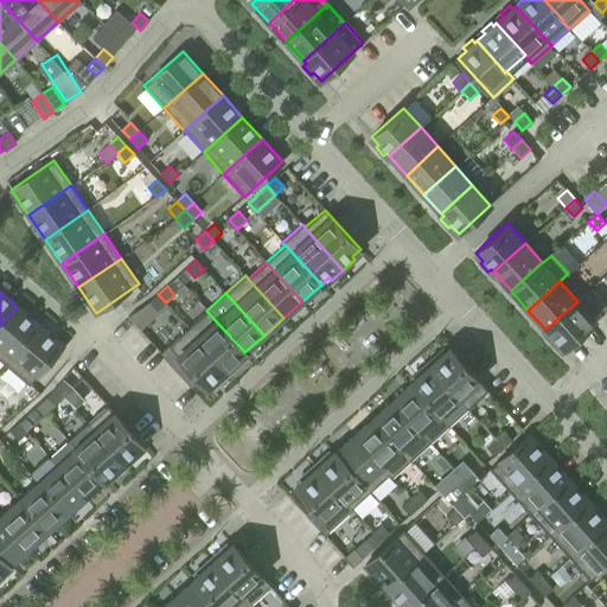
[(166,302),(158,294),(148,302),(157,311),(166,302)]
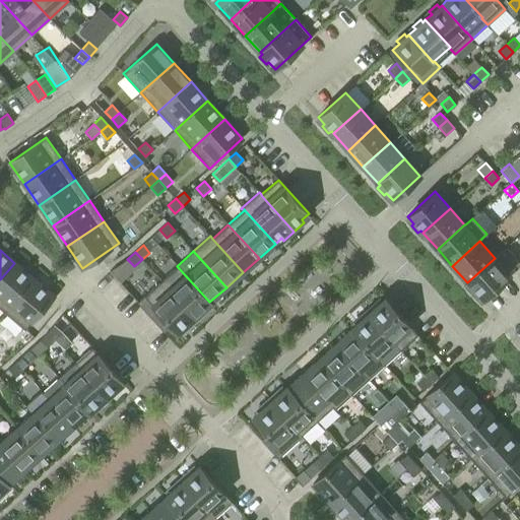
[(495,258),(467,282),(469,284),(466,286),(473,295),(475,291),(482,299),(510,274),(495,258)]
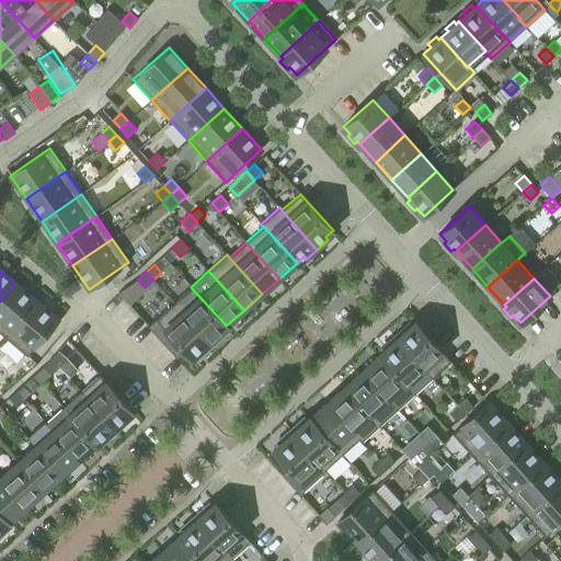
[(36,301),(15,284),(0,301),(0,332),(6,338),(36,301)]
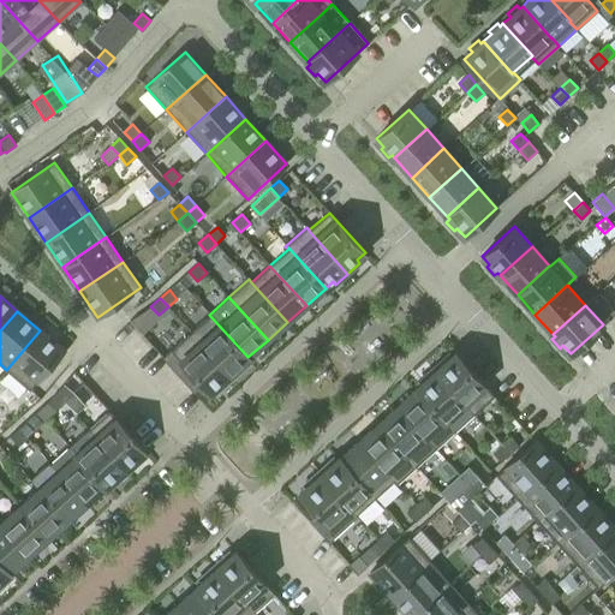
[(248,357),(209,315),(190,332),(232,378),(244,368),(240,364),(248,357)]
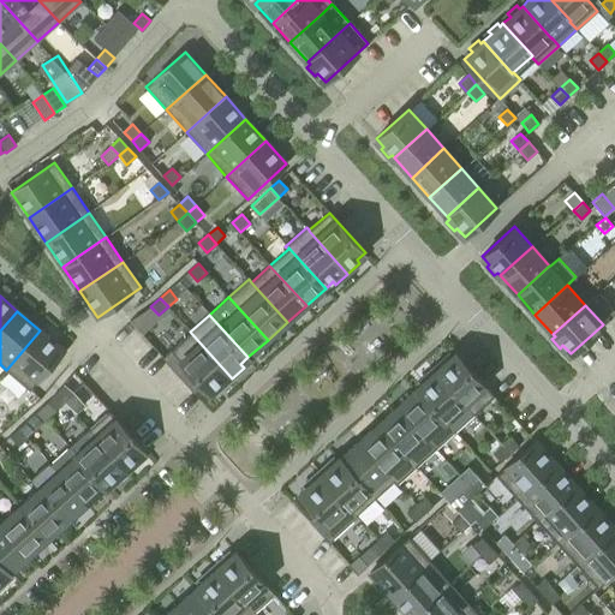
[(64,350),(40,330),(6,370),(29,389),(64,350)]
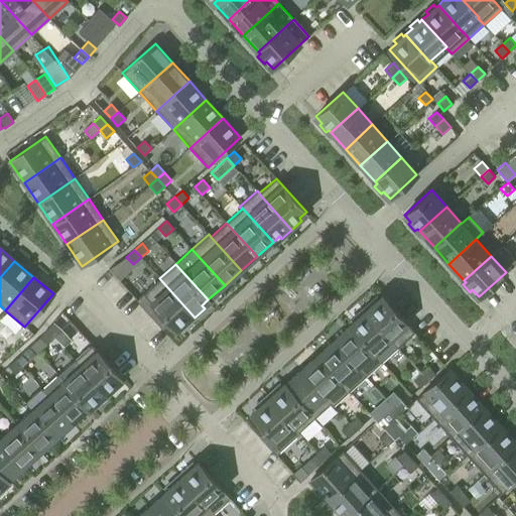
[(163,329),(169,324),(175,330),(182,324),(184,326),(195,317),(159,278),(136,299),(163,329)]
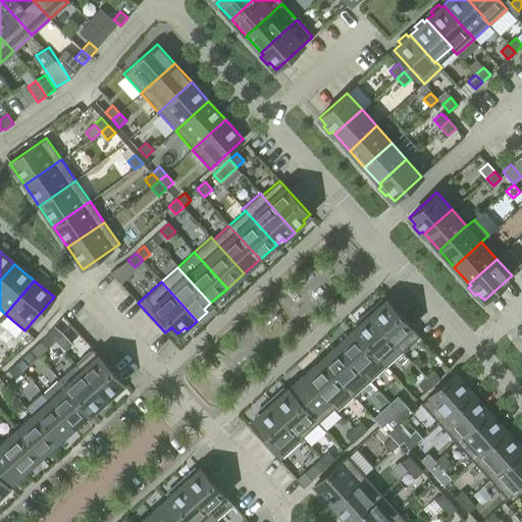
[(367,312),(402,352),(419,335),(386,300),(379,306),(377,303),(367,312)]
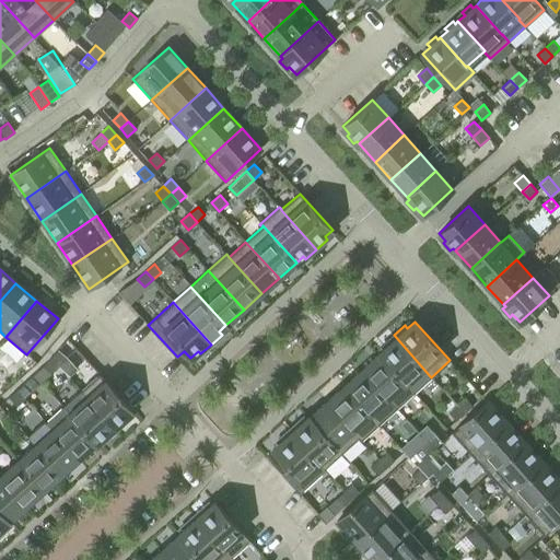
[(385,348),(378,353),(413,393),(431,377),(394,335),(383,345),(385,348)]
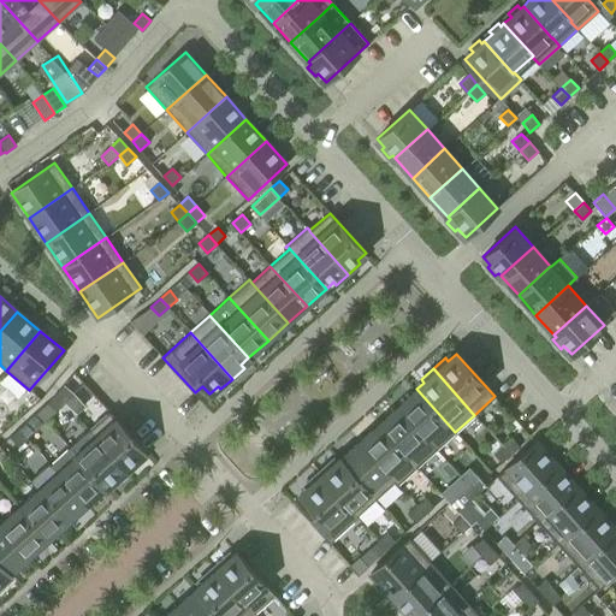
[(55,394),(64,402),(72,392),(63,384),(55,394)]
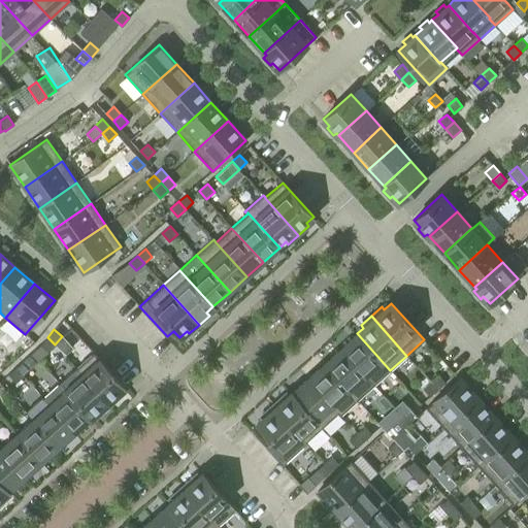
[(357,333),(340,349),(373,385),(390,370),(357,333)]
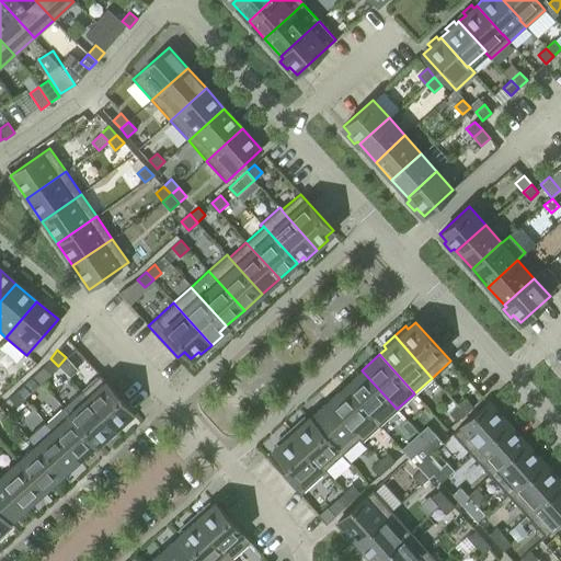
[(58,366),(50,358),(43,367),(52,375),(58,366)]
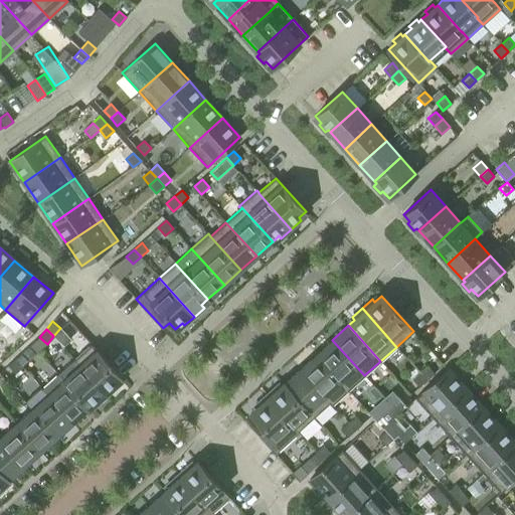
[(332,340),(316,354),(348,390),(364,375),(332,340)]
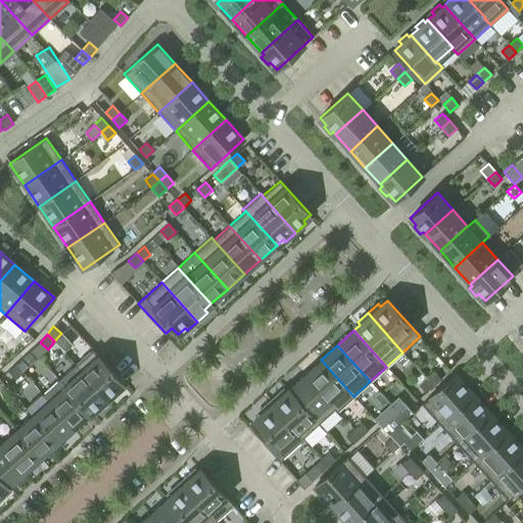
[(76,365),(108,401),(119,392),(116,389),(124,383),(93,349),(76,365)]
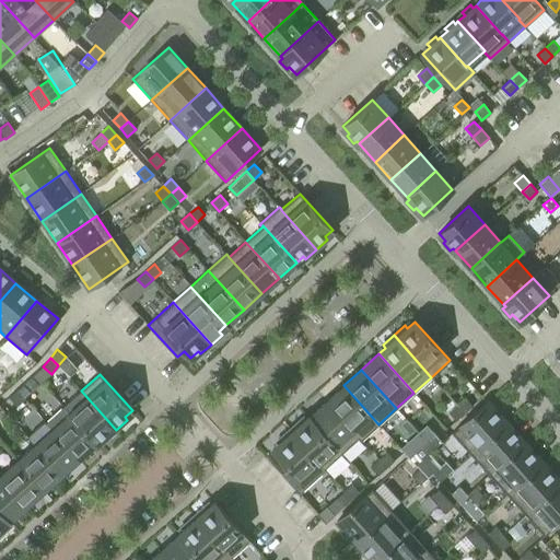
[(25,382),(16,389),(24,398),(33,391),(25,382)]
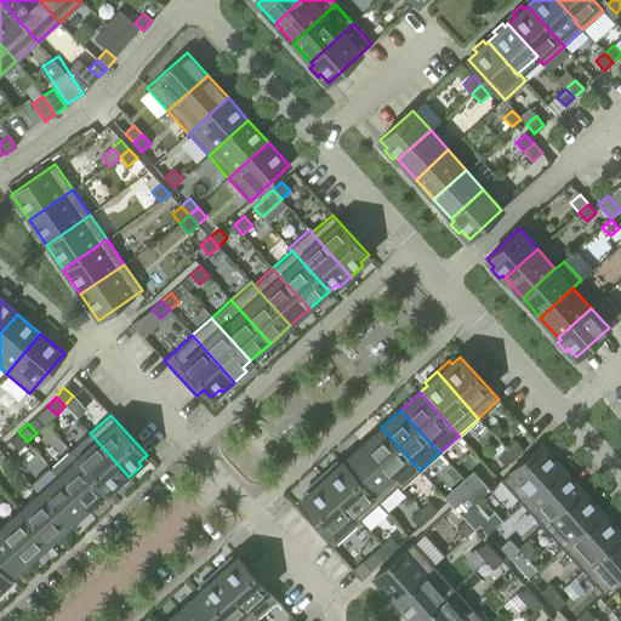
[(420,471),(381,427),(362,445),(398,485),(397,486),(399,489),(420,471)]
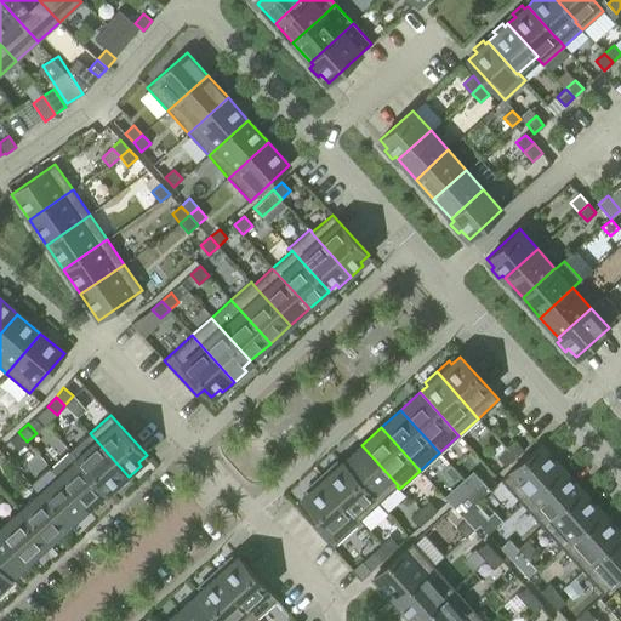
[(27,442),(18,432),(10,440),(17,449),(27,442)]
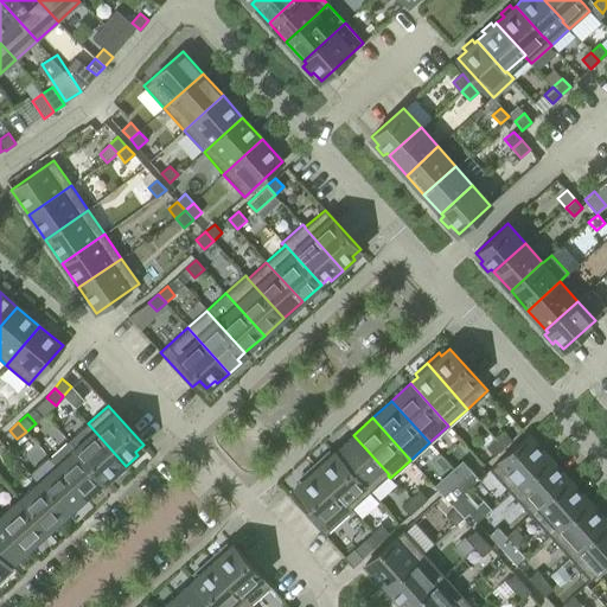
[(88,423),(69,440),(104,480),(112,473),(114,477),(126,466),(88,423)]
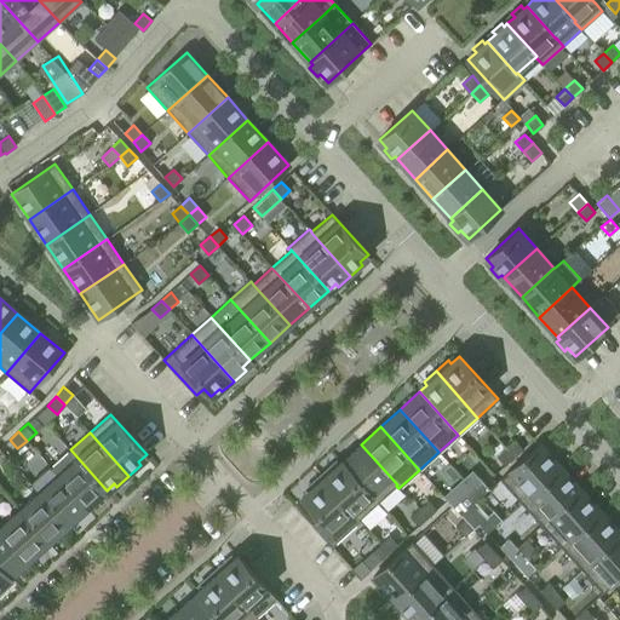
[(505,448),(514,457),(523,449),(515,440),(505,448)]
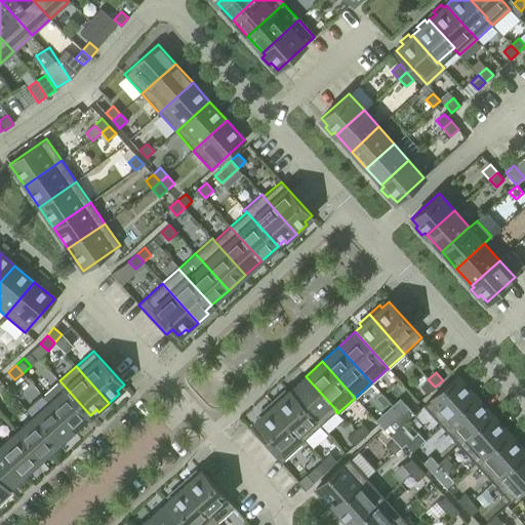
[(441,426),(475,396),(456,375),(423,406),(441,426)]
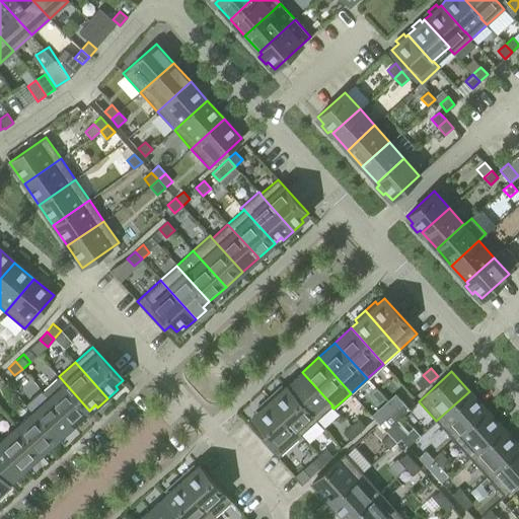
[(316,421),(331,406),(332,405),(302,372),(286,386),(316,421)]
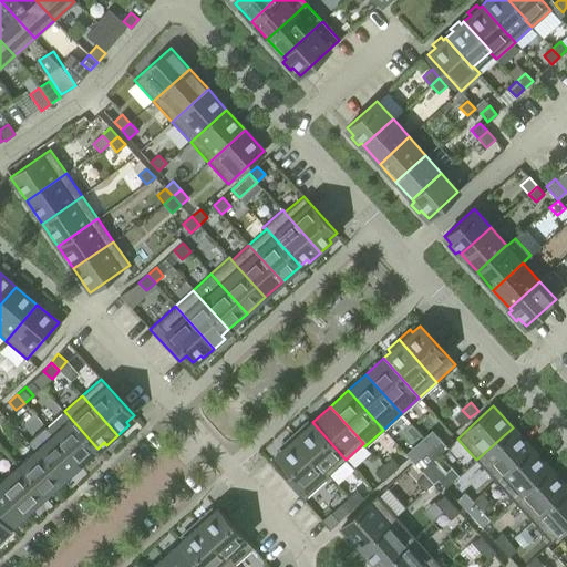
[(470,418),(462,410),(454,418),(462,425),(470,418)]
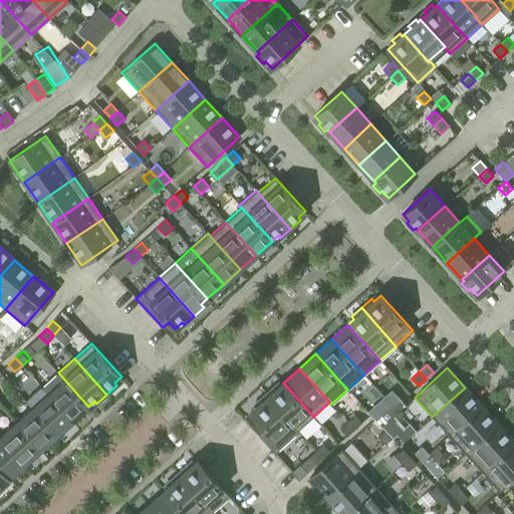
[(88,407),(58,372),(42,388),(47,394),(72,421),(88,407)]
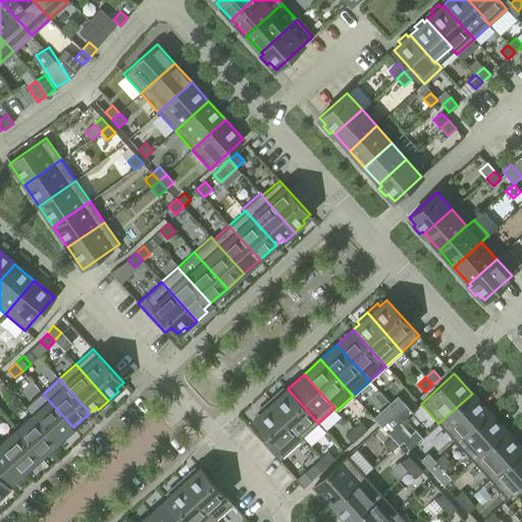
[(278,392),(269,401),(296,431),(302,437),(303,436),(318,423),(288,388),(281,395),(278,392)]
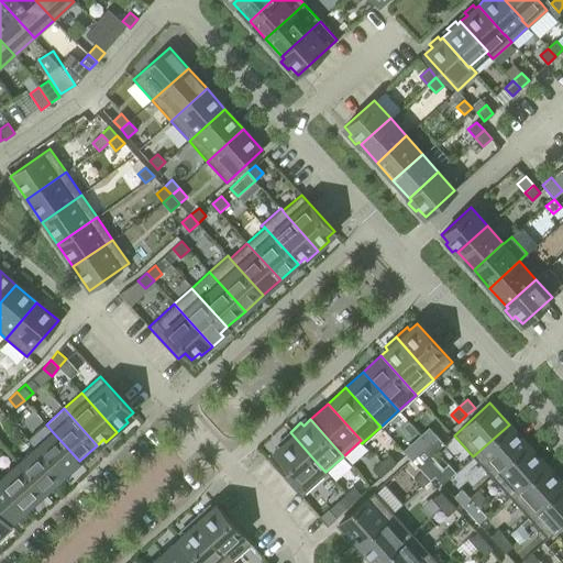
[(527,444),(509,424),(473,456),(492,476),(527,444)]
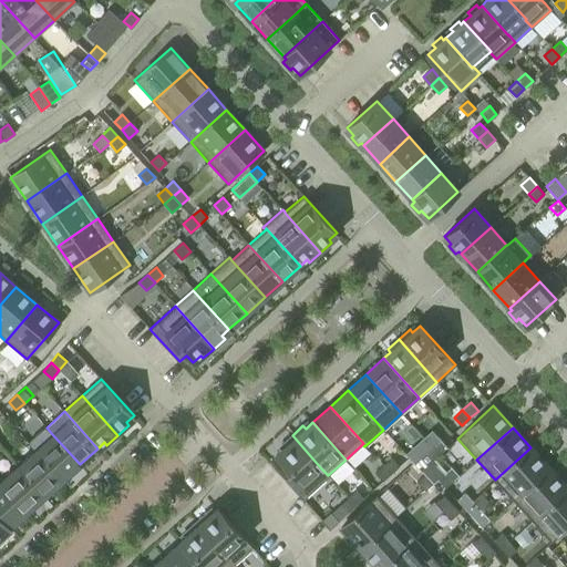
[(80,464),(52,434),(34,451),(62,481),(80,464)]
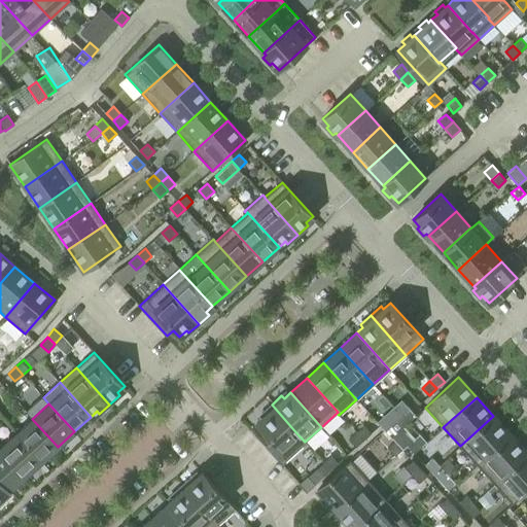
[(305,442),(299,435),(272,405),(261,414),(264,416),(256,423),(271,440),(265,446),(281,464),(306,442),(306,441),(305,442)]
